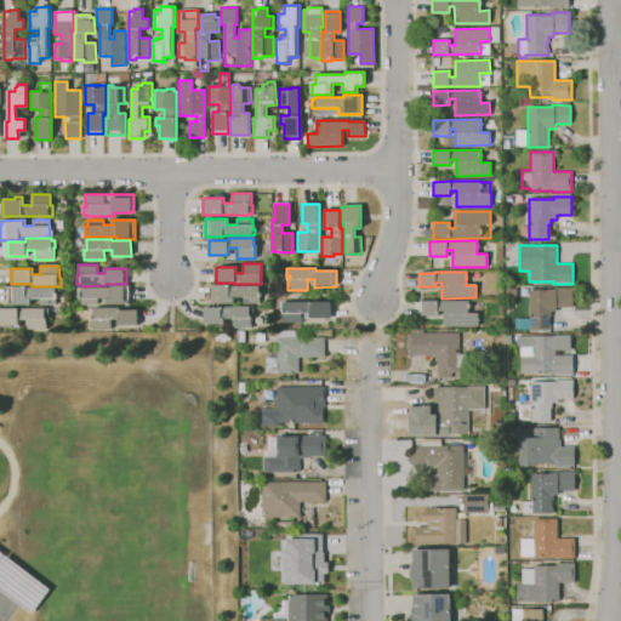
[(212,303),(212,285),(229,284),(229,288),(262,286),(262,291),(260,291),(260,296),(234,297),(234,303),(212,303)]
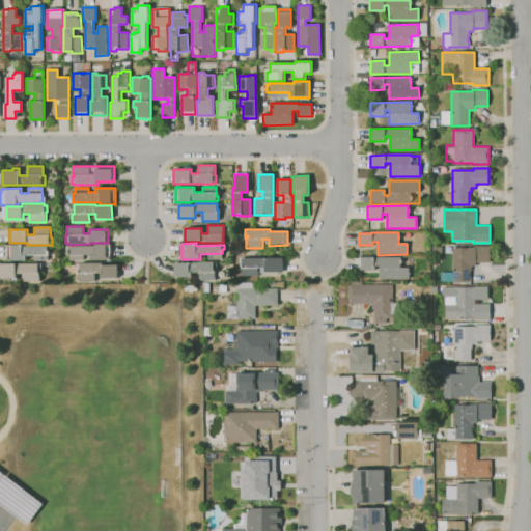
[(90,260),(90,255),(83,255),(83,260),(70,260),(70,246),(94,246),(94,244),(110,244),(110,260),(90,260)]
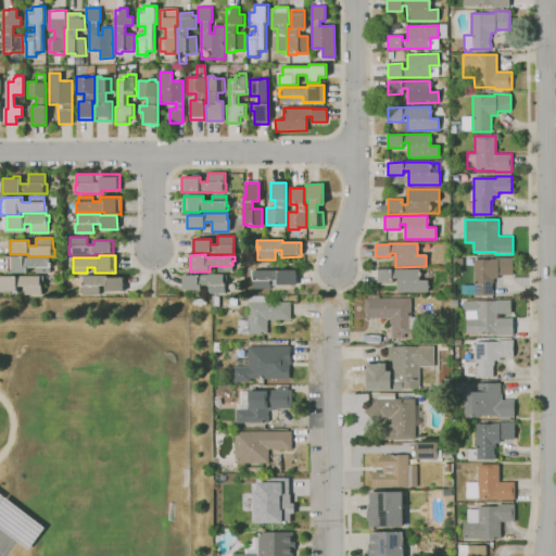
[(50,274),(8,274),(8,256),(24,256),(24,257),(52,257),(52,267),(50,267),(50,274)]
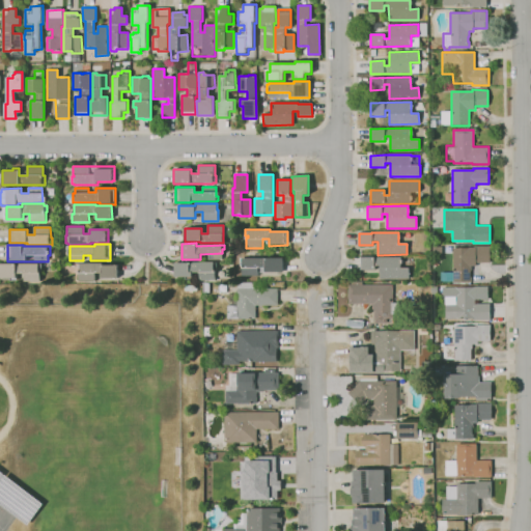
[(442,254),(432,253),(432,246),(442,247),(442,254)]
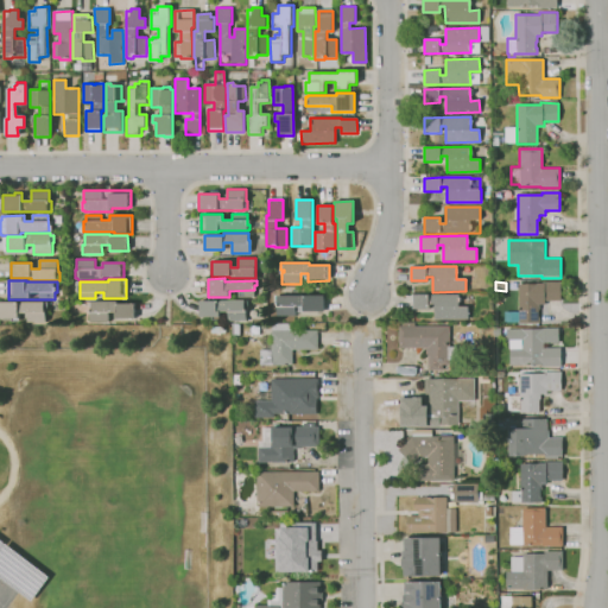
[(519,323),(519,322),(505,322),(505,311),(519,311),(518,285),(534,285),(534,284),(542,283),(561,282),(561,301),(544,301),(545,305),(539,305),(539,310),(538,310),(538,317),(539,317),(539,323),(519,323)]
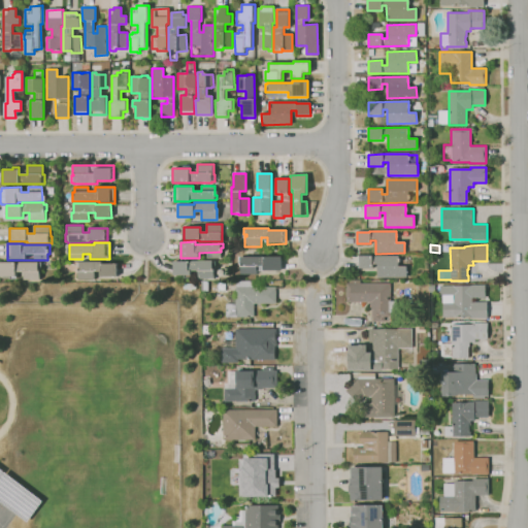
[(406,277),(376,277),(376,264),(374,264),(374,266),(371,266),(371,268),(359,268),(359,256),(399,256),(399,267),(406,266),(406,277)]
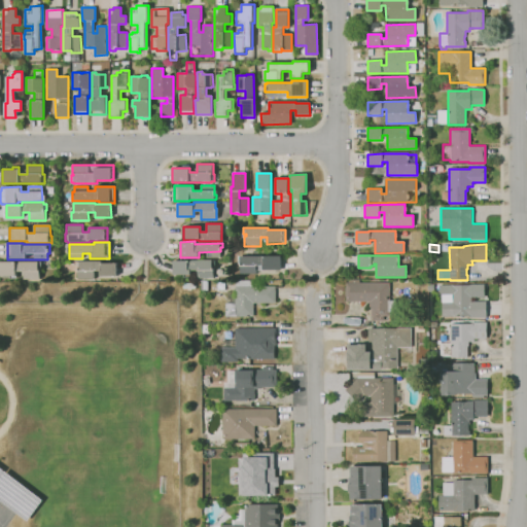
[(240,274),(240,265),(240,264),(239,264),(239,256),(281,256),(281,270),(264,270),(264,266),(255,266),(256,274),(240,274)]
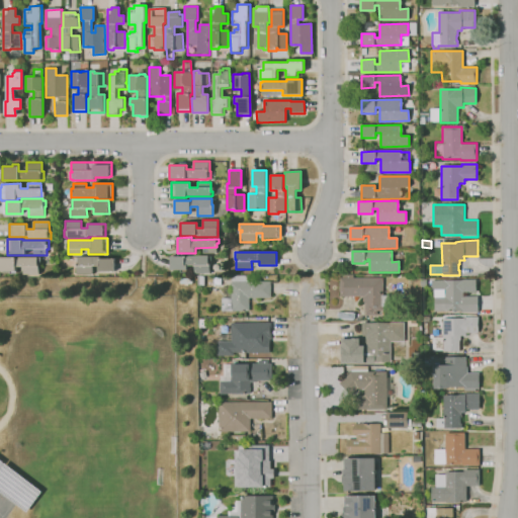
[(210,273),(194,274),(194,265),(187,265),(187,270),(170,270),(170,257),(208,256),(208,264),(210,264),(210,273)]
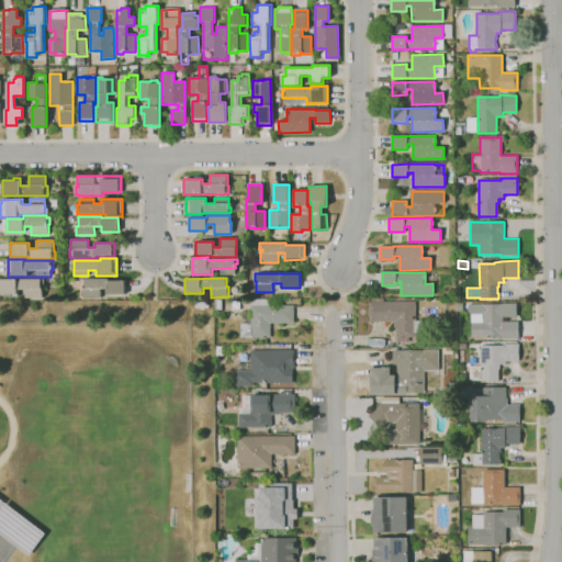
[(42,298),(25,299),(25,289),(18,289),(18,296),(10,296),(10,294),(0,294),(0,279),(44,279),(44,287),(42,287),(42,298)]
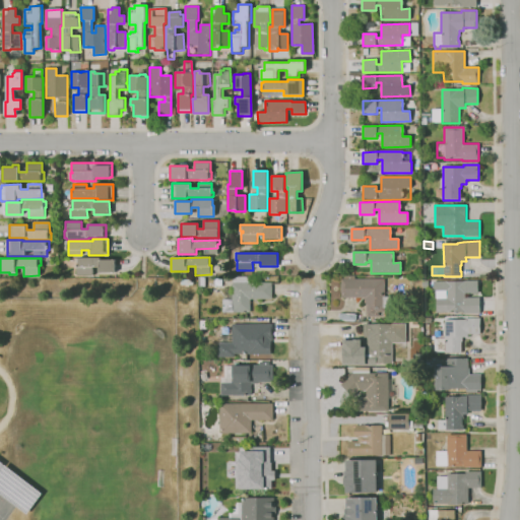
[(77,275),(77,264),(75,264),(75,258),(100,258),(100,260),(115,260),(115,272),(100,272),(100,267),(92,267),(92,275),(77,275)]
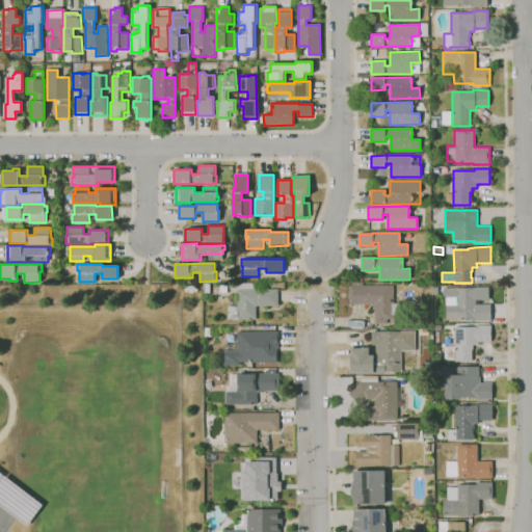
[(387,324),(374,324),(374,311),(372,311),(373,304),(349,304),(349,300),(348,300),(348,290),(349,290),(349,286),(350,286),(350,283),(363,283),(363,286),(393,286),(393,303),(400,303),(400,315),(393,315),(393,319),(388,319),(387,324)]
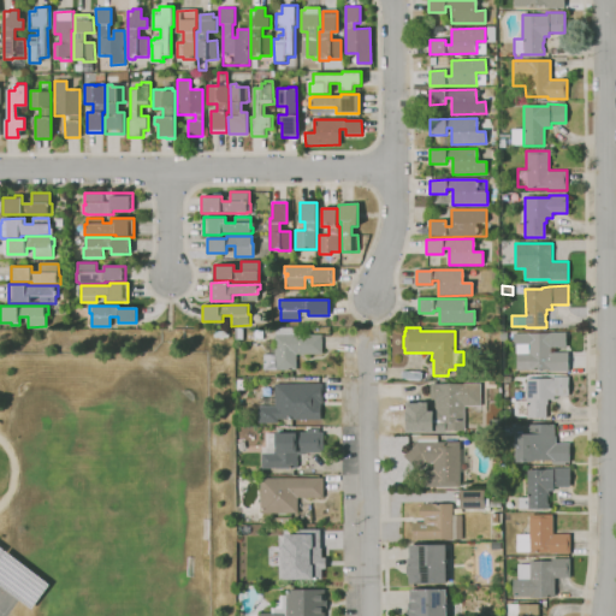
[(296,371),(262,371),(262,355),(266,355),(266,343),(273,343),(273,335),(276,335),(276,329),(295,329),(295,335),(323,335),(323,355),(296,355),(296,371)]
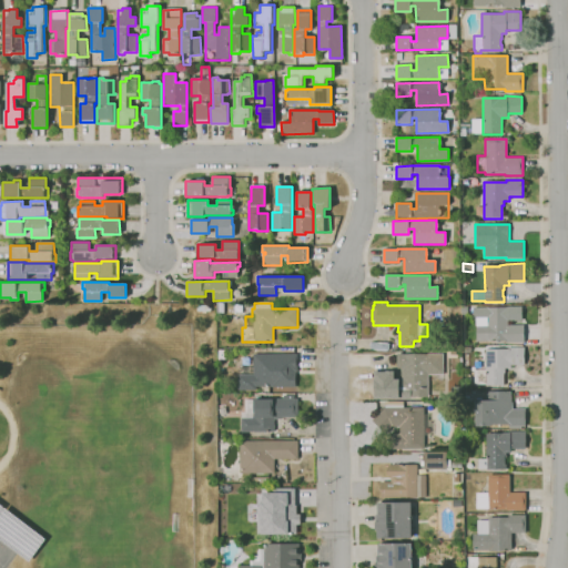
[(506,343),(506,341),(477,342),(476,318),(473,320),(473,307),(521,306),(521,321),(508,321),(508,325),(524,325),(524,343),(506,343)]
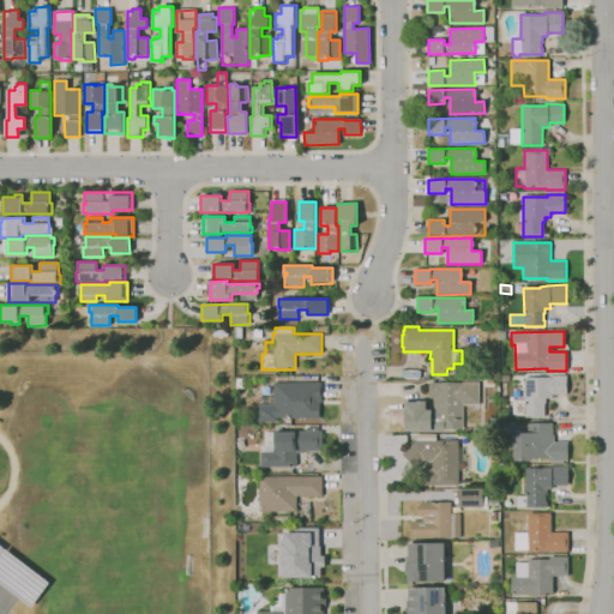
[(525,417),(525,415),(513,415),(512,399),(524,399),(524,378),(548,378),(548,375),(566,375),(567,395),(552,395),(552,397),(546,398),(546,403),(545,403),(545,416),(525,417)]
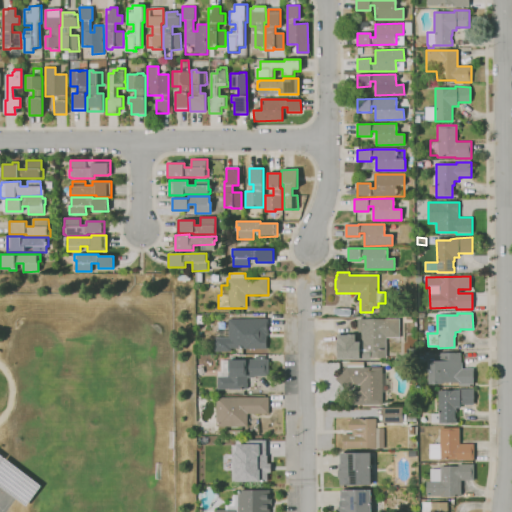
[(214,352),(214,335),(226,335),(226,331),(228,331),(228,319),(268,319),(268,335),(266,335),(266,349),(244,349),(230,349),(230,352),(214,352)]
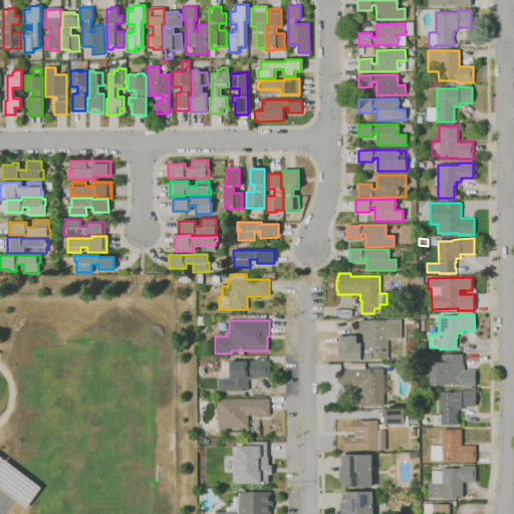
[(355,360),(337,360),(337,335),(356,335),(356,342),(363,342),(363,333),(359,333),(359,331),(358,331),(358,323),(359,323),(359,320),(363,320),(387,321),(387,320),(401,320),(401,339),(388,339),(388,359),(371,359),(371,354),(356,354),(355,360)]
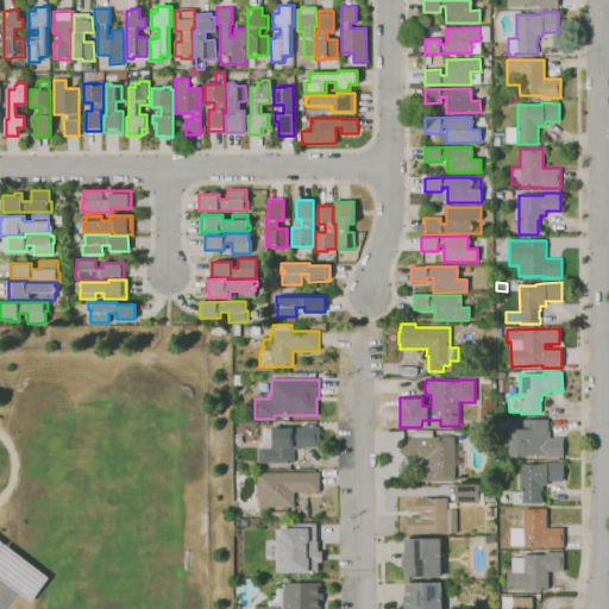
[(563,457),(545,457),(545,456),(527,456),(527,457),(509,457),(509,429),(523,429),(523,420),(547,420),(547,432),(550,432),(550,438),(563,438),(563,457)]
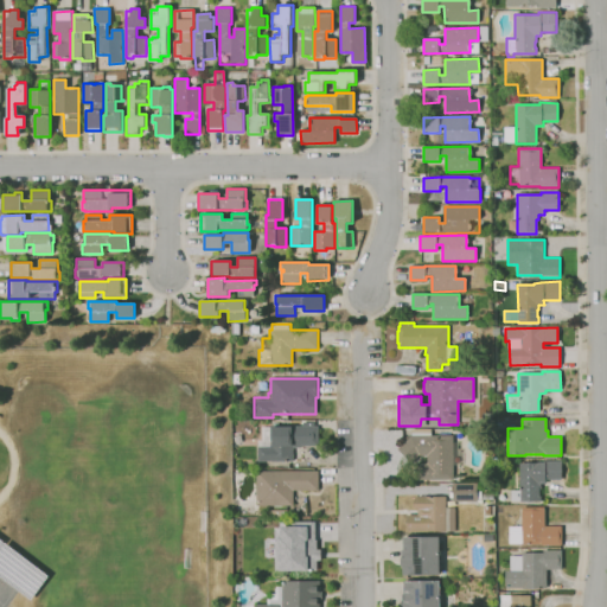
[(293,461),(257,461),(257,441),(262,441),(262,427),(318,427),(318,446),(301,446),(301,460),(293,460),(293,461)]
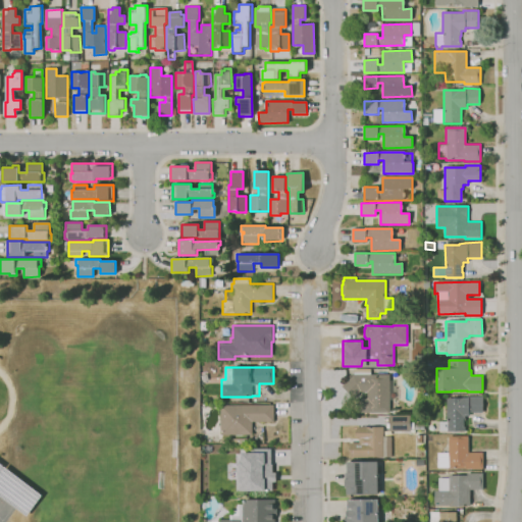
[(358,413),(357,398),(367,398),(366,392),(361,392),(354,399),(342,386),(353,374),(353,369),(370,369),(370,374),(389,374),(389,381),(394,381),(394,386),(399,386),(399,400),(389,400),(389,413),(358,413)]
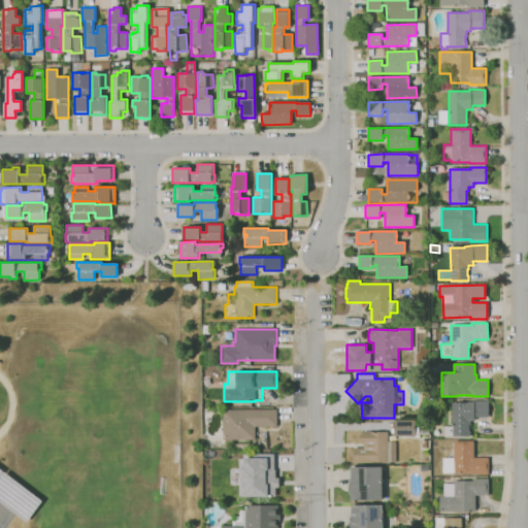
[(470,436),(452,437),(452,436),(444,436),(444,427),(452,427),(452,403),(467,403),(467,402),(472,402),(472,400),(488,400),(489,417),(474,417),(474,421),(470,421),(470,425),(468,425),(468,432),(470,432),(470,436)]
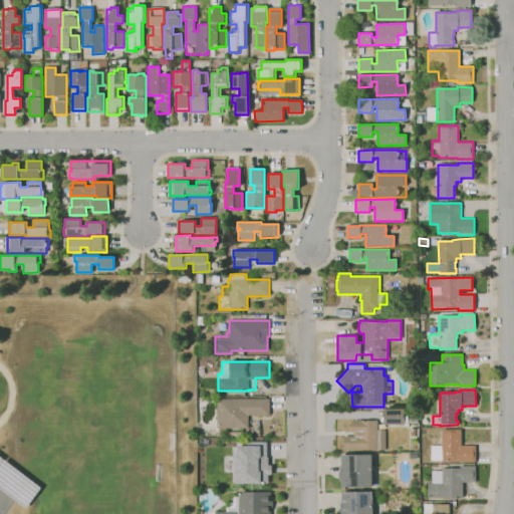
[(248,429),(217,429),(217,399),(269,399),(269,416),(248,416),(248,429)]
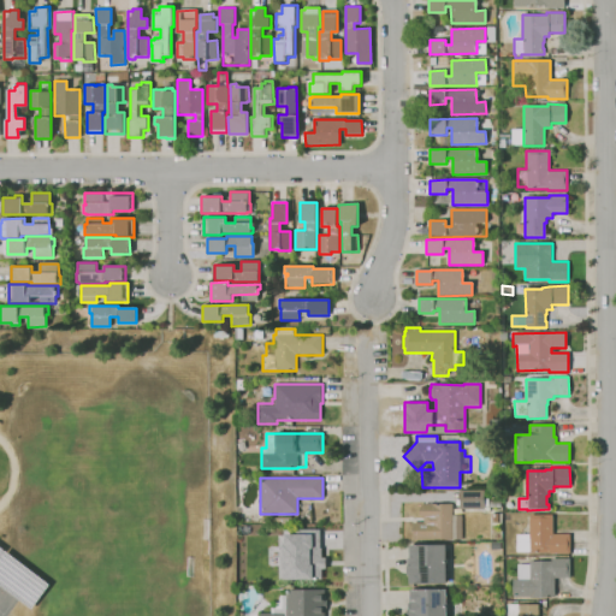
[(484,509),(460,509),(460,490),(484,490),(484,499),(489,499),(499,499),(499,507),(484,507),(484,509)]
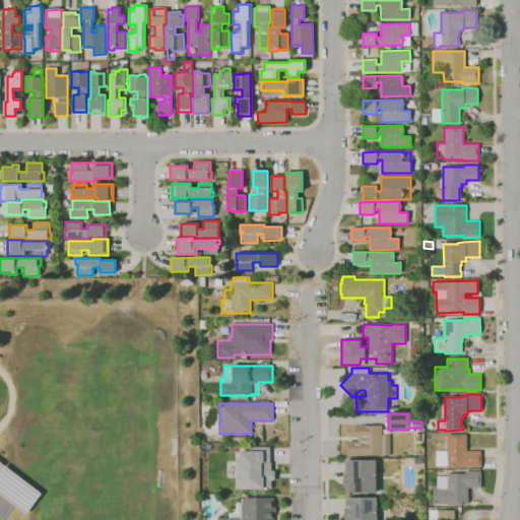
[(348,456),(348,442),(358,441),(358,438),(355,436),(354,434),(353,432),(354,430),(354,429),(356,427),(359,425),(365,425),(365,426),(382,426),(382,435),(390,435),(390,455),(348,456)]
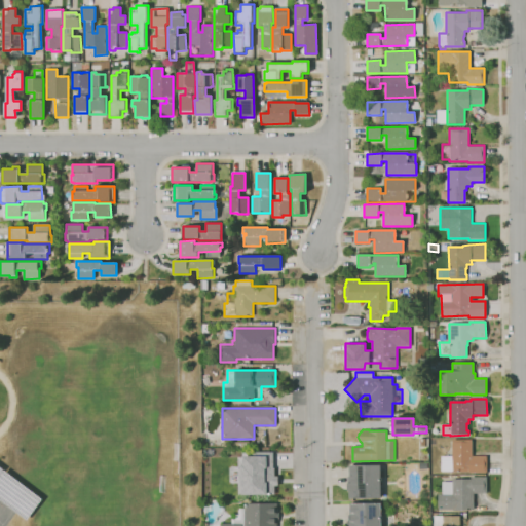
[(470,473),(452,473),(452,472),(441,472),(441,456),(452,456),(452,440),(472,440),(472,456),(487,456),(487,473),(470,473)]
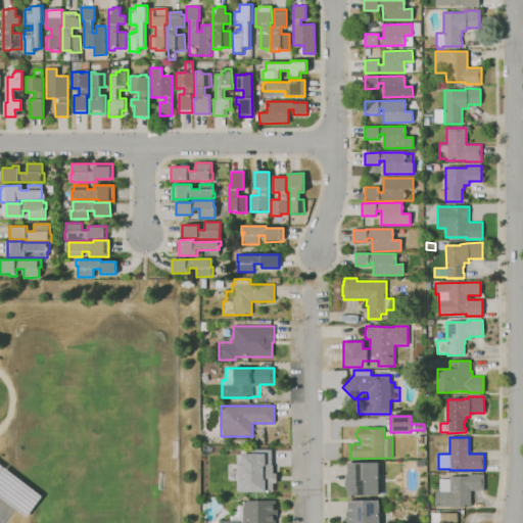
[(273,492),(241,492),(240,464),(242,464),(241,454),(244,454),(244,449),(271,449),(271,454),(273,454),(273,474),(276,474),(276,483),(273,483),(273,492)]
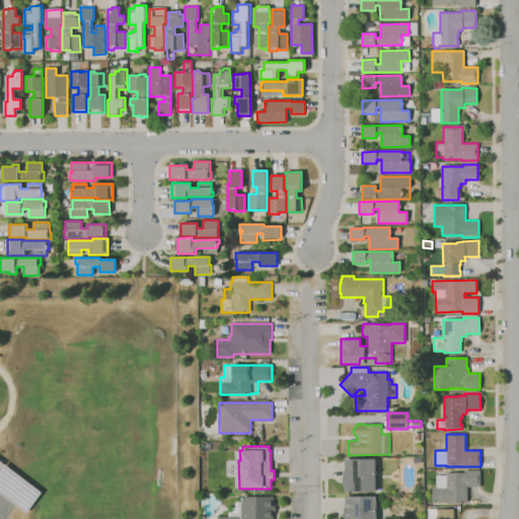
[(376,493),(345,493),(345,485),(342,485),(342,476),(343,476),(343,470),(345,470),(344,459),(376,458),(376,493)]
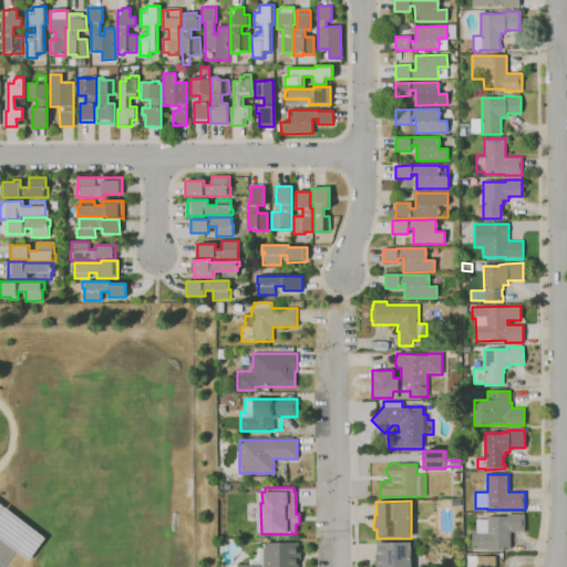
[(0,502),(0,537),(28,559),(45,537),(0,502)]
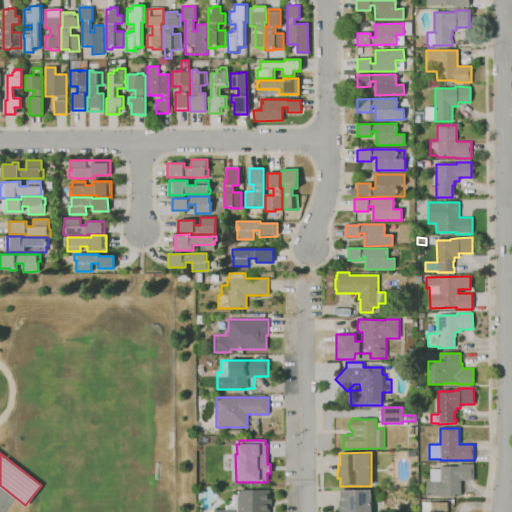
[(440,497),(440,496),(426,496),(426,482),(430,482),(430,469),(440,469),(440,467),(458,467),(458,464),(473,464),(474,480),(461,480),(461,497),(440,497)]
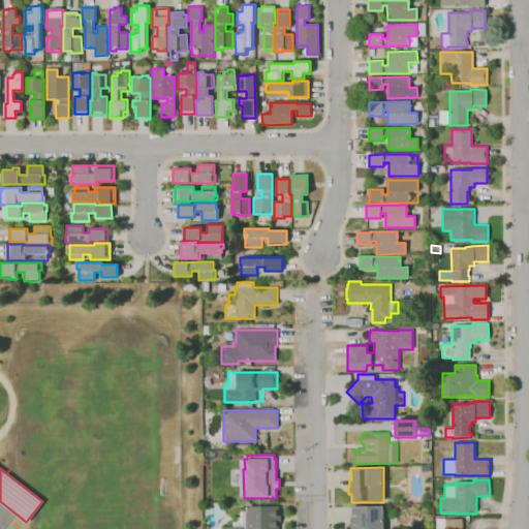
[(383,528),(349,528),(349,524),(349,518),(351,518),(351,505),(383,505),(383,528)]
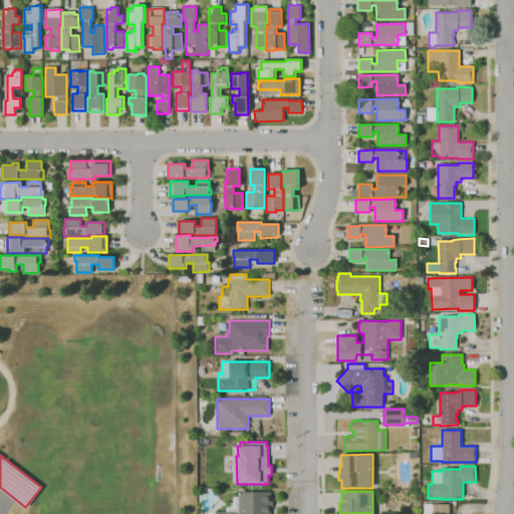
[(217,513),(217,512),(226,512),(226,503),(234,503),(234,497),(239,496),(239,493),(270,492),(270,501),(272,501),(272,508),(270,508),(270,513),(217,513)]
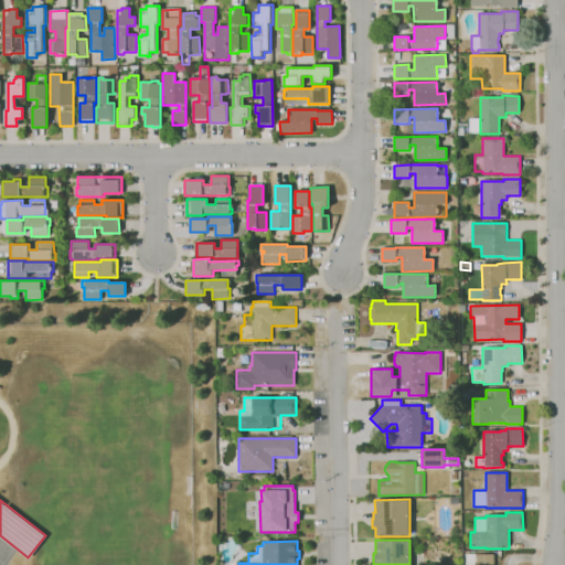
[(465,564),(465,555),(493,554),(493,564),(465,564)]
